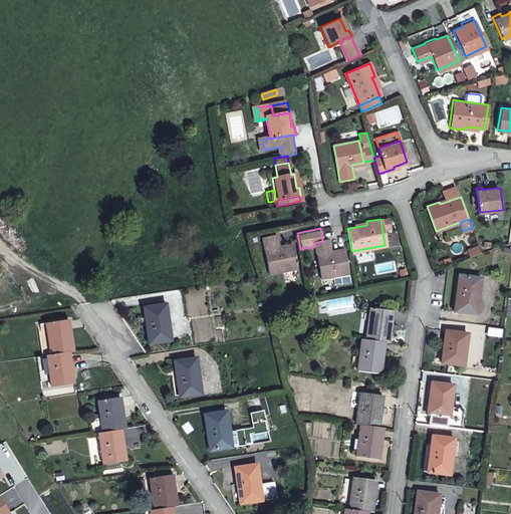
[(278,245),(276,237),(260,241),(266,272),(295,266),(291,246),(279,248),(278,245)]
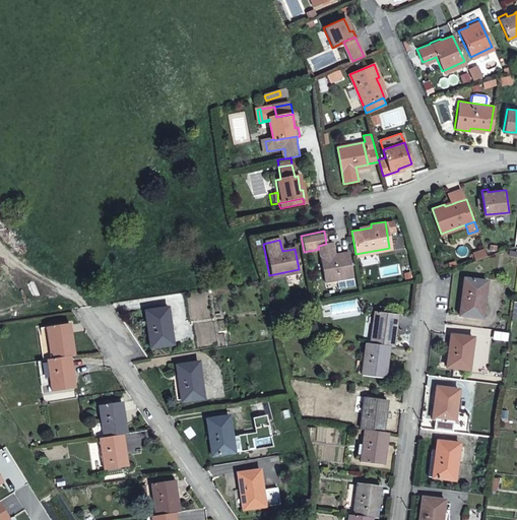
[(351,276),(347,255),(334,257),(333,254),(331,243),(326,244),(318,246),(319,249),(324,281),(335,279),(351,276)]
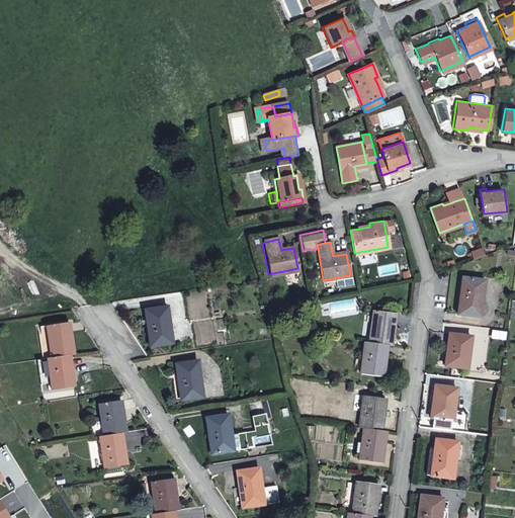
[(470,250),(474,257),(484,253),(482,246),(470,250)]
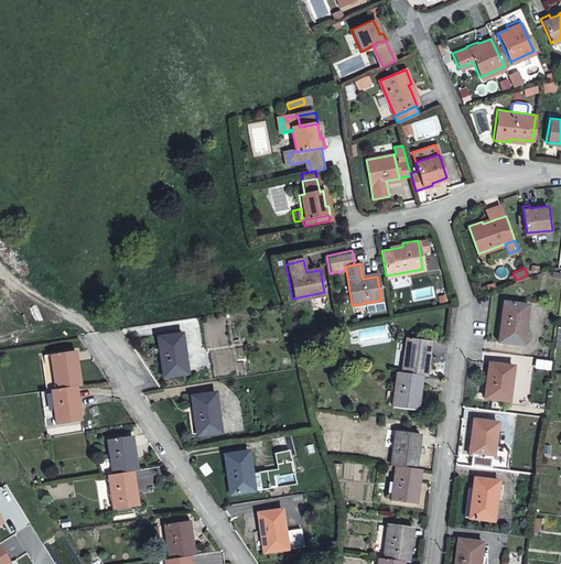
[(381,300),(364,303),(366,312),(383,308),(381,300)]
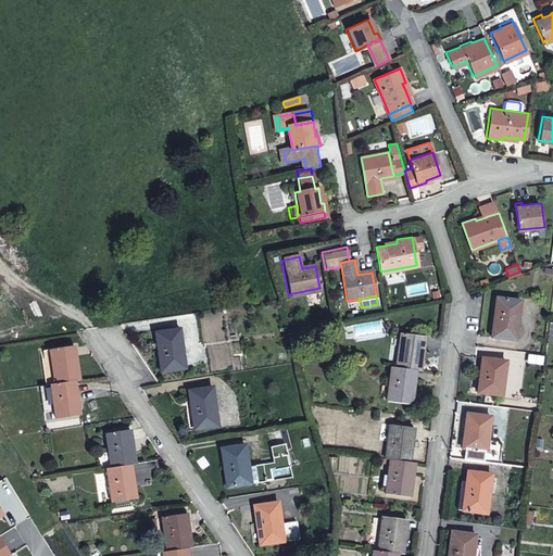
[(515,339),(520,301),(513,300),(495,298),(491,336),(515,339)]
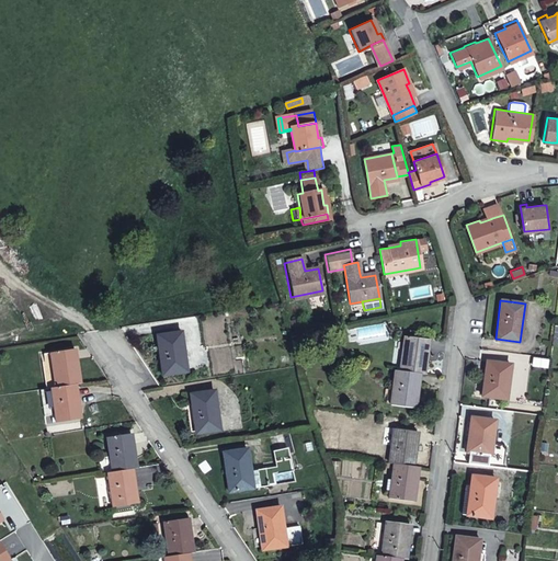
[(184,369),(180,330),(155,333),(159,373),(184,369)]
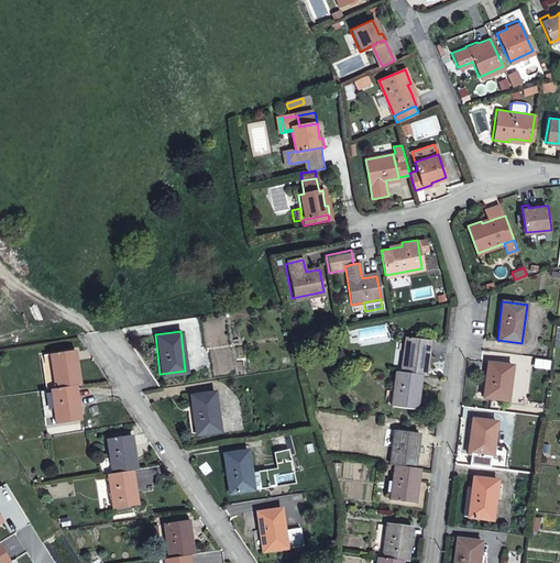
[(401,370),(421,372),(425,373),(430,339),(406,335),(401,370)]
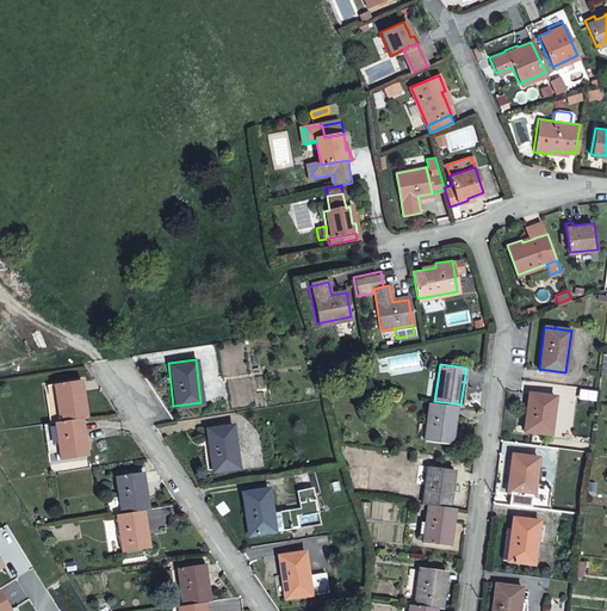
[(82,414),(87,413),(81,375),(55,378),(60,417),(82,414)]
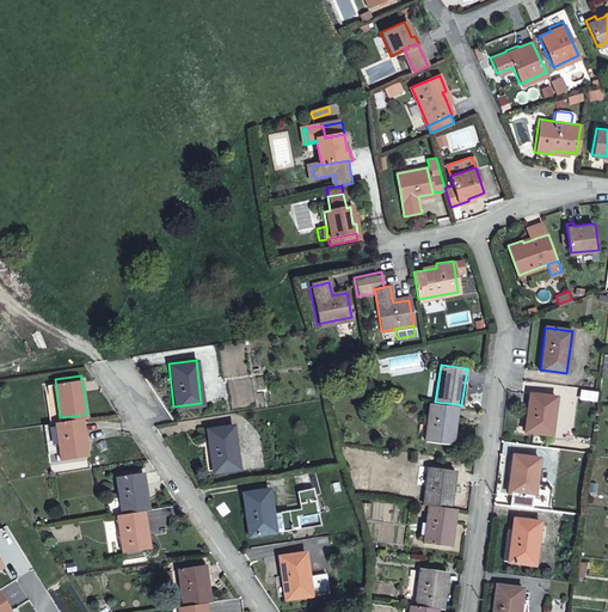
[(55,418),(60,417),(55,379),(45,380),(50,420),(55,418)]
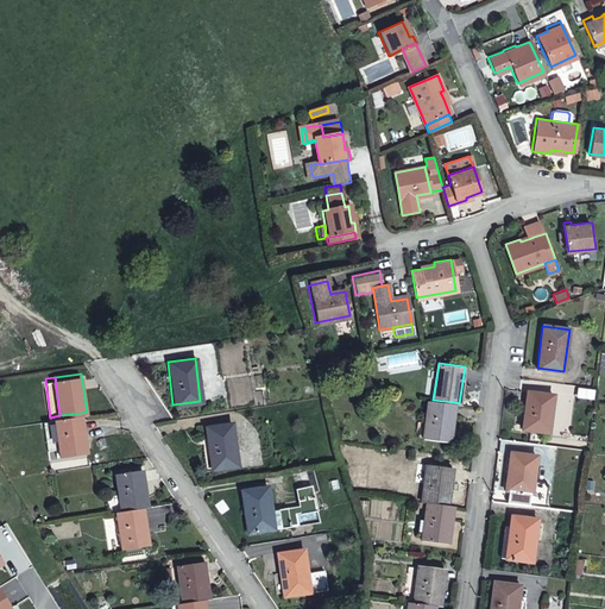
[(548,431),(553,395),(528,391),(523,427),(548,431)]
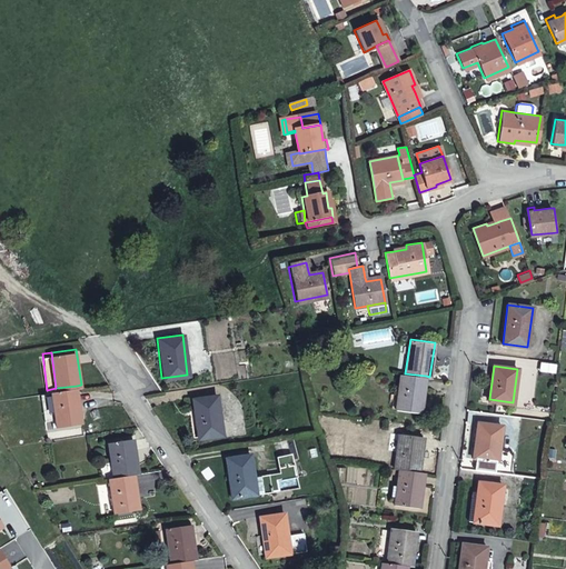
[(405,373),(401,372),(396,409),(420,412),(426,376),(405,373)]
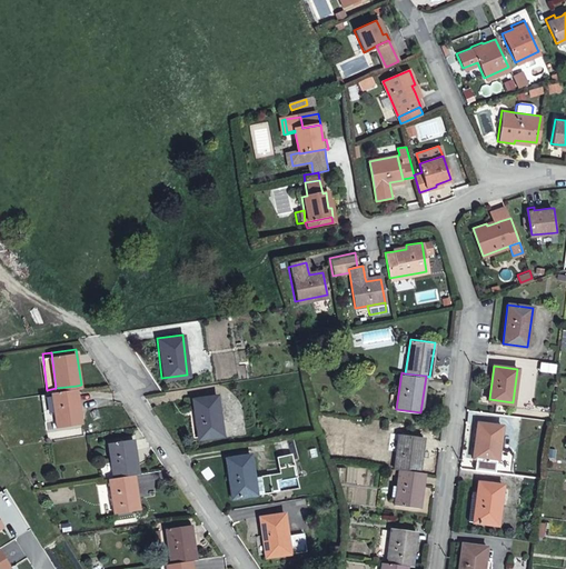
[(81,420),(77,386),(56,388),(51,389),(56,423),(81,420)]
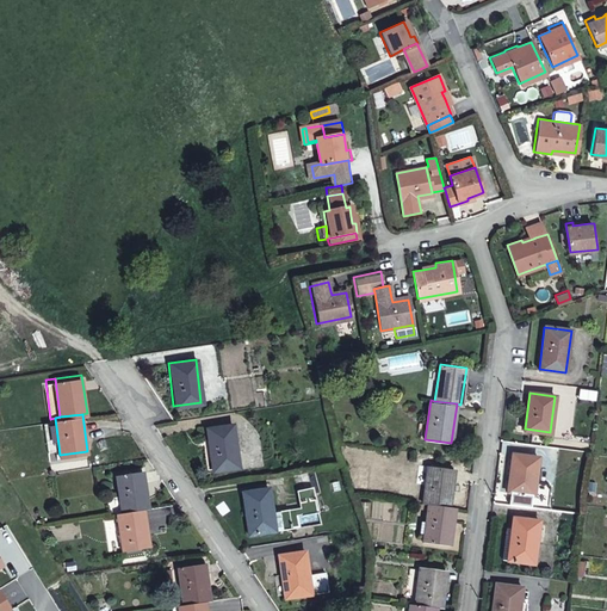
[(239,467),(233,424),(206,427),(212,470),(239,467)]
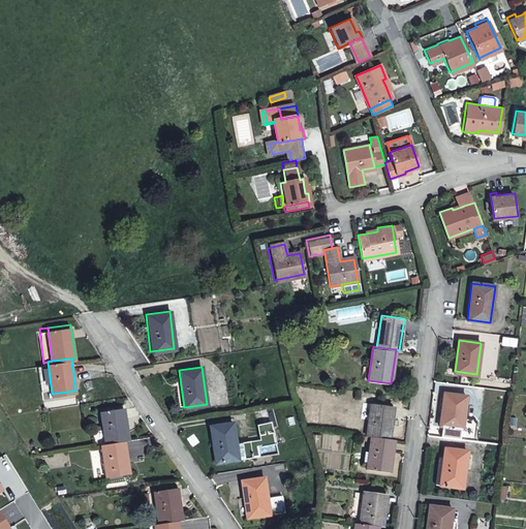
[(463,428),(467,397),(443,393),(439,425),(463,428)]
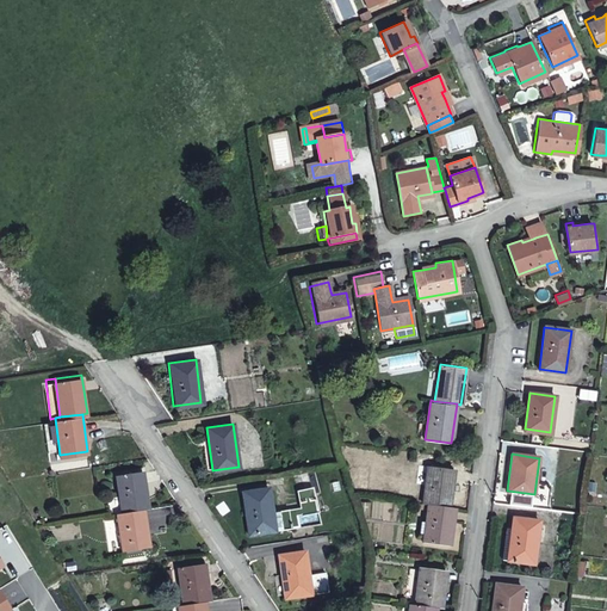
[(428,466),(423,503),(429,504),(445,505),(448,506),(454,468),(428,466)]
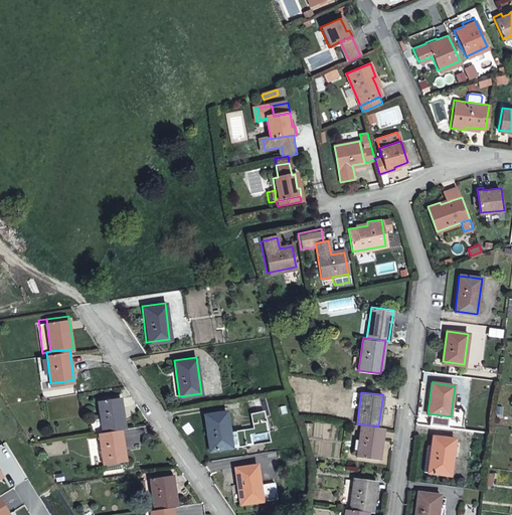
[(122,426),(125,426),(123,405),(121,395),(100,398),(105,430),(114,427),(122,426)]
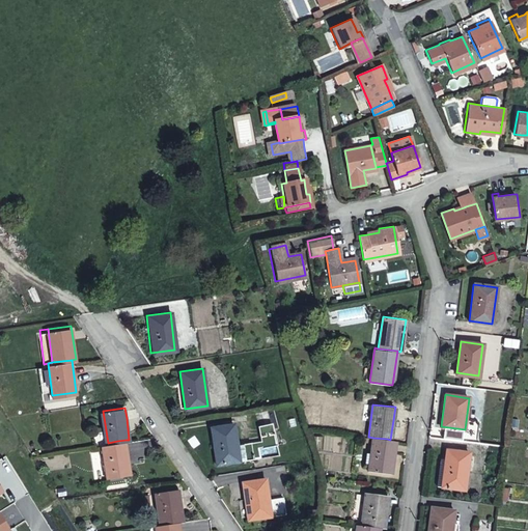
[(238,443),(235,423),(211,427),(216,464),(240,459),(238,443)]
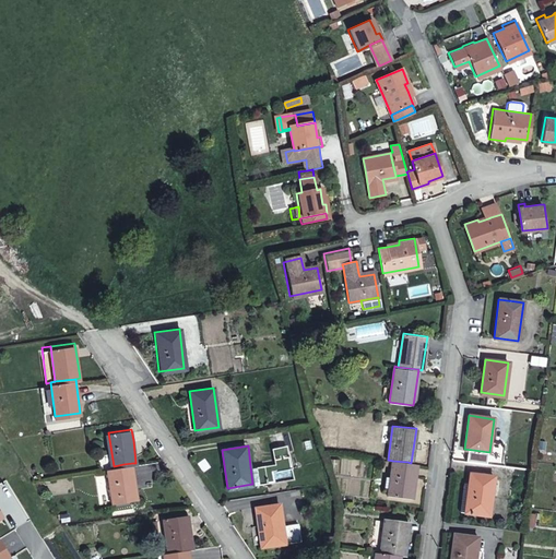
[(288,447),(273,449),(275,463),(291,462),(288,447)]
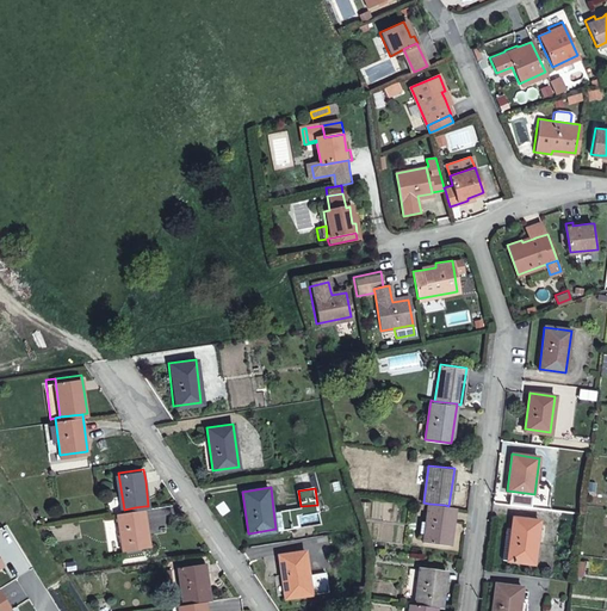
[(445,505),(429,504),(423,541),(450,544),(456,507),(448,506),(445,505)]
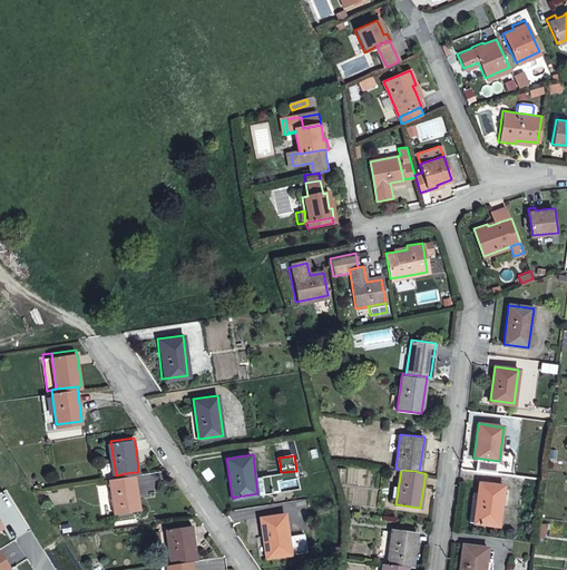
[(281,472),(255,475),(257,493),(299,489),(296,471),(281,472)]
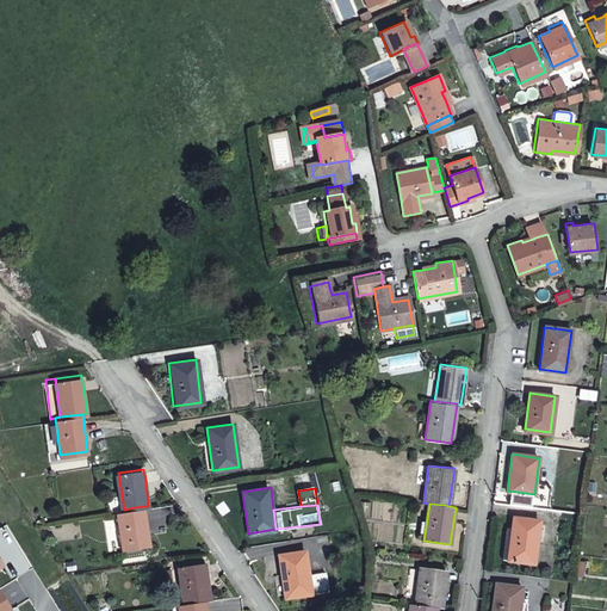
[(124,510),(118,510),(122,532),(123,548),(149,544),(144,506),(135,507),(124,510)]
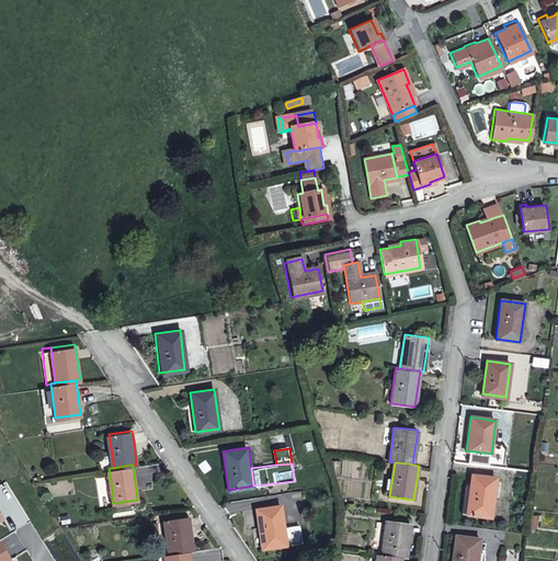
[(471,474),(470,484),(468,499),(466,514),(489,517),(494,478),(471,474)]
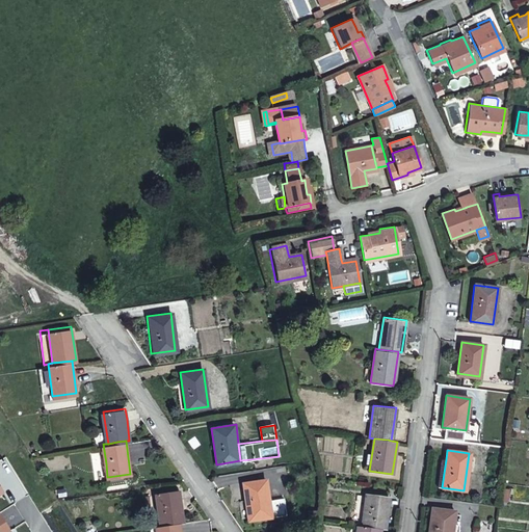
[(269,501),(267,479),(244,482),(248,520),(271,515),(269,501)]
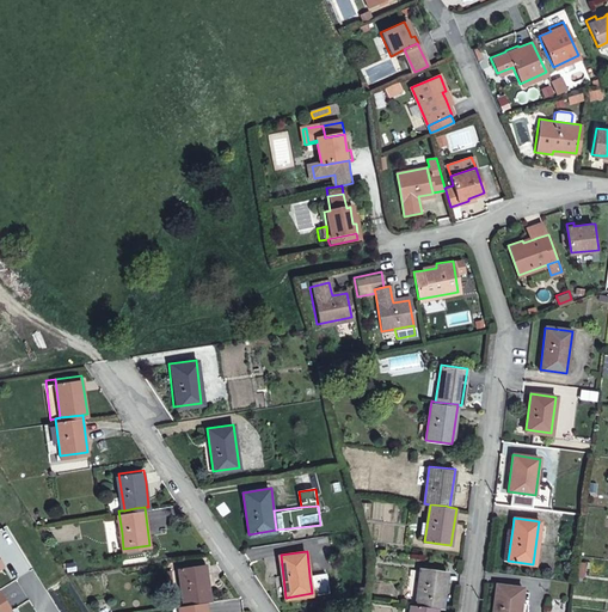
[(204,599),(208,599),(204,573),(203,562),(178,565),(183,603),(184,601),(200,600),(204,599)]
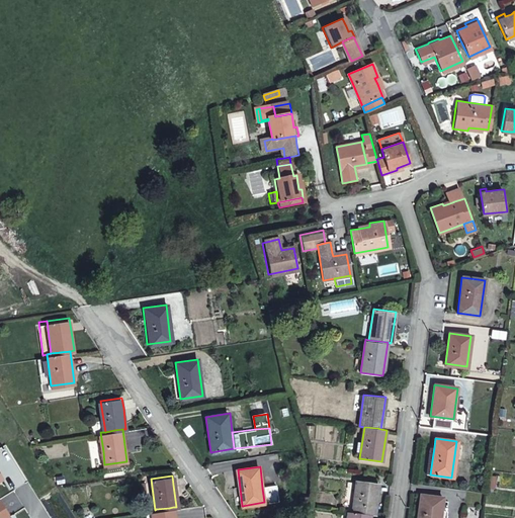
[(369,514),(374,515),(378,484),(357,481),(352,512),(364,513),(369,514)]
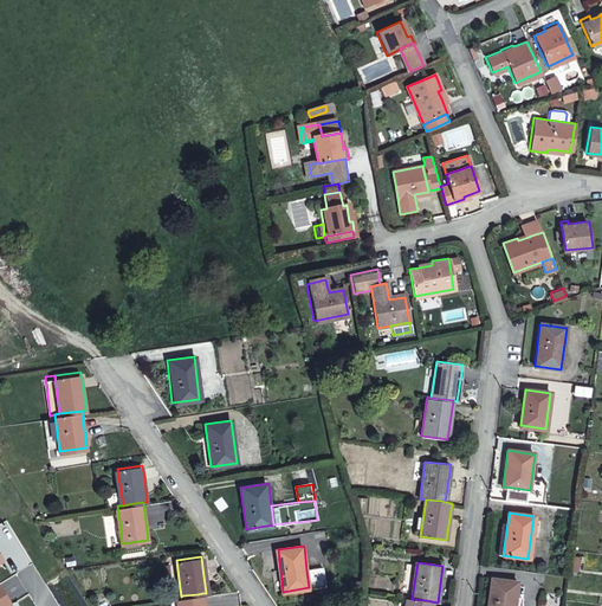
[(324,568),(306,571),(309,587),(327,585),(324,568)]
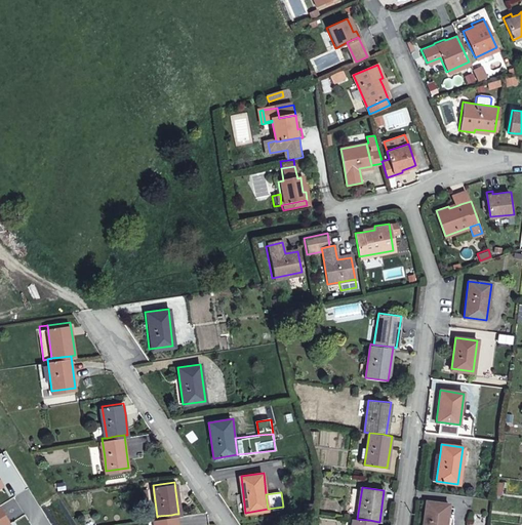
[(444,524),(448,505),(426,501),(423,521),(422,524),(444,524)]
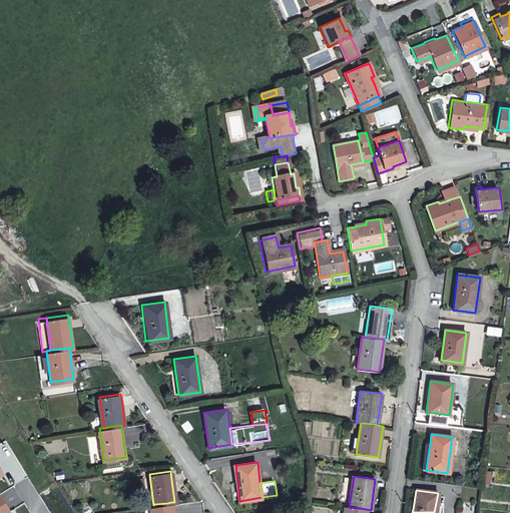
[(153,505),(149,505),(150,512),(172,512),(171,502),(167,503),(154,504),(153,505)]
